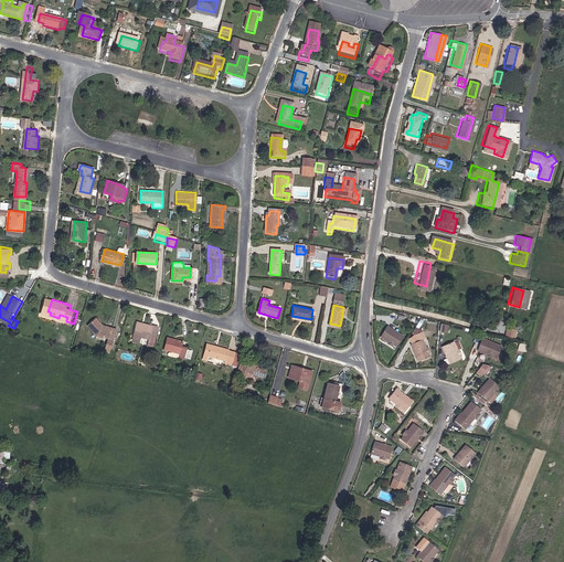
[(123,330),(107,326),(107,324),(106,324),(100,318),(93,326),(100,333),(115,338),(112,349),(117,350),(123,330)]
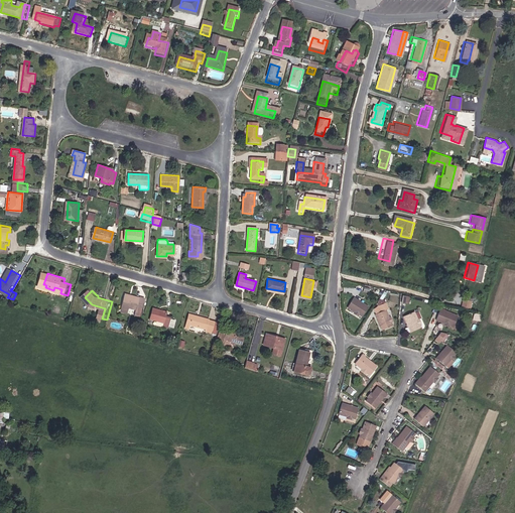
[(139,312),(144,314),(149,297),(136,293),(136,295),(129,293),(125,306),(133,308),(133,306),(140,308),(139,312)]
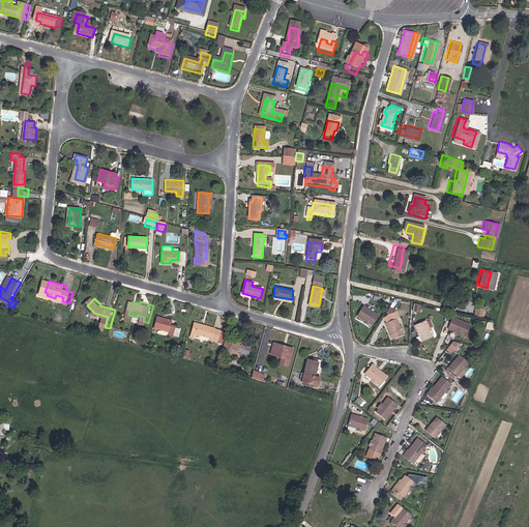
[(365,321),(368,322),(375,313),(360,303),(354,313),(361,318),(359,320),(363,323),(365,321)]
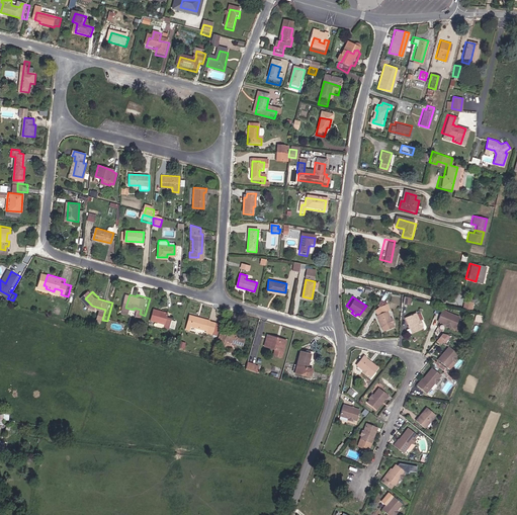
[(457,307),(464,308),(466,301),(459,298),(457,307)]
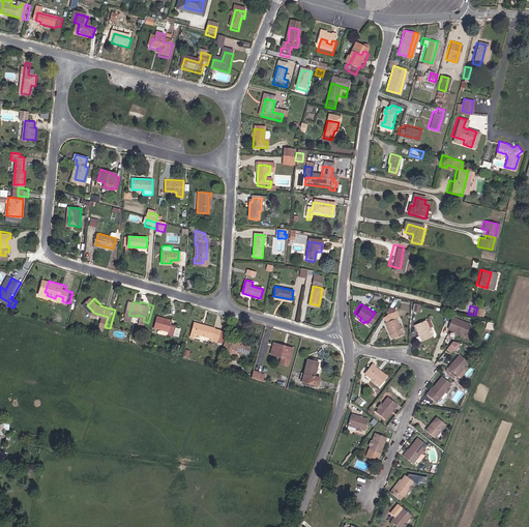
[(459,332),(465,334),(469,323),(452,317),(452,316),(448,314),(444,327),(452,330),(452,332),(458,334),(459,332)]
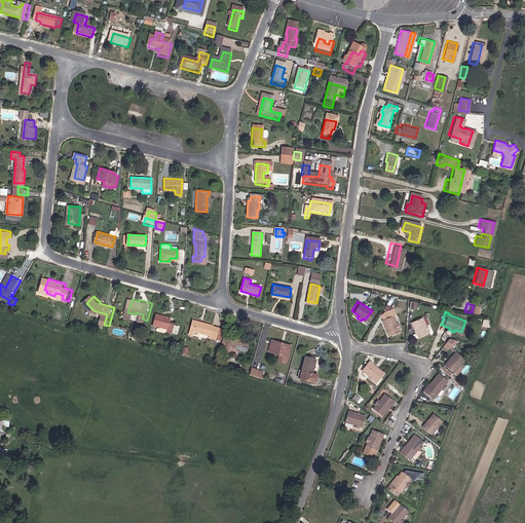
[(177,325),(172,324),(173,319),(163,316),(163,315),(158,313),(155,325),(171,329),(170,332),(180,335),(182,327),(177,326),(177,325)]
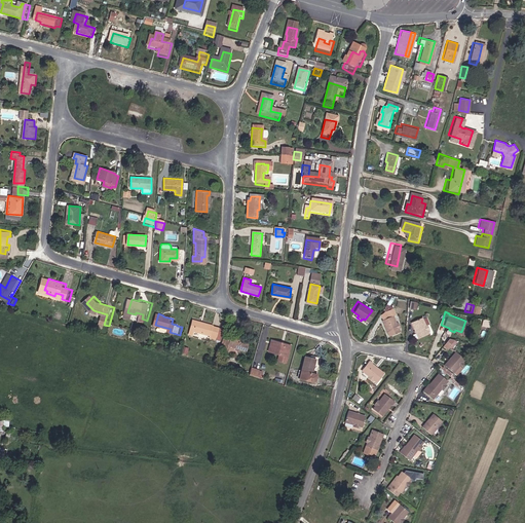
[(391,313),(381,319),(389,338),(401,334),(399,330),(401,328),(400,324),(397,325),(391,313)]
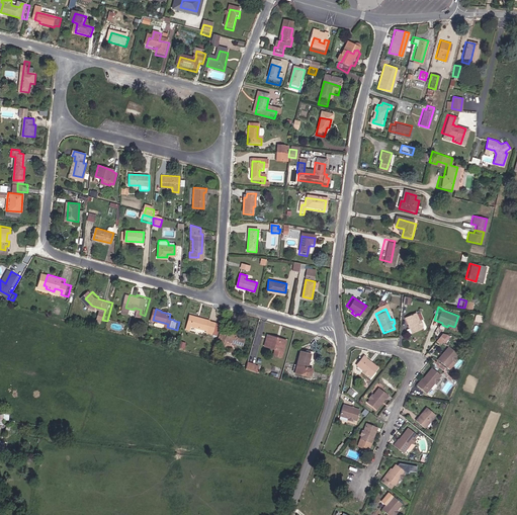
[(418,322),(420,321),(418,317),(416,318),(413,310),(401,315),(409,331),(420,327),(418,322)]
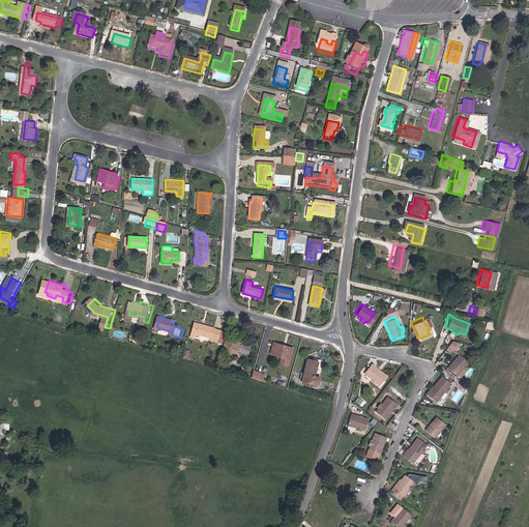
[(213,340),(219,341),(223,330),(215,328),(215,327),(196,322),(192,337),(196,338),(197,332),(214,338),(213,340)]
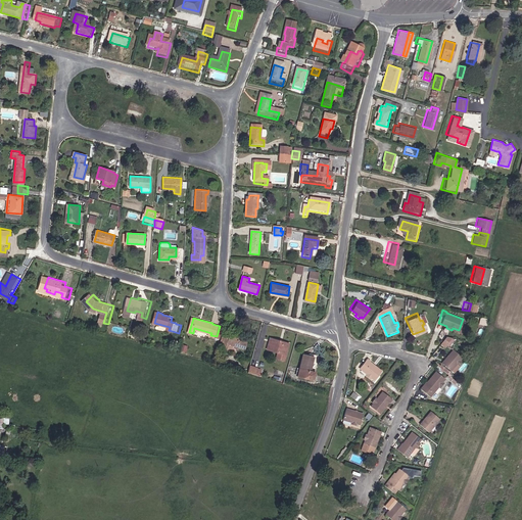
[(240,346),(248,348),(250,338),(233,333),(232,335),(229,334),(228,337),(225,336),(223,342),(225,343),(225,346),(226,346),(225,348),(238,351),(240,346)]
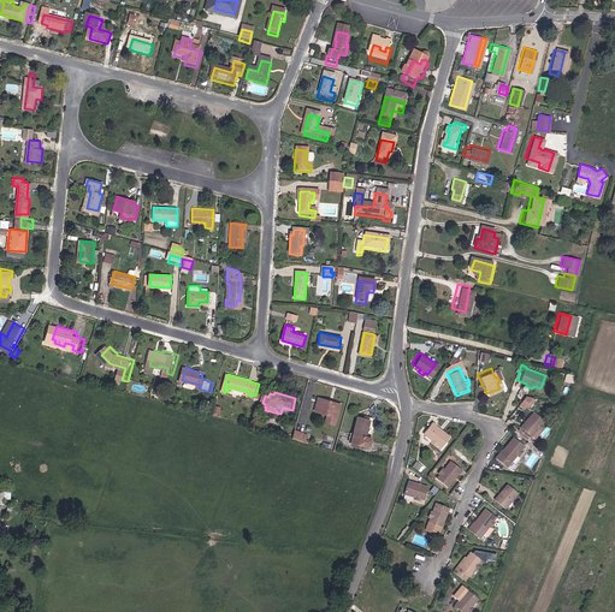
[(514,404),(519,406),(527,397),(521,396),(514,404)]
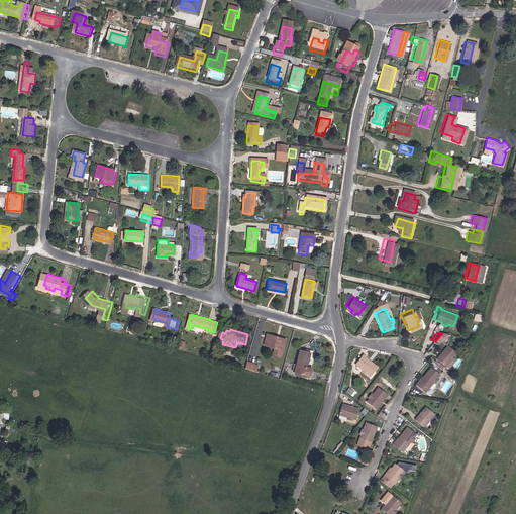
[(279,336),(269,333),(266,344),(277,347),(275,353),(283,355),(287,341),(278,338),(279,336)]
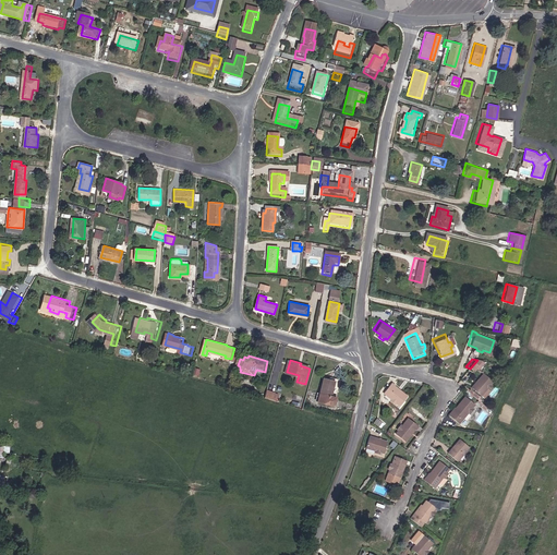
[(489,389),(492,386),(489,385),(492,382),(480,375),(471,390),(483,397),(487,388),(489,389)]
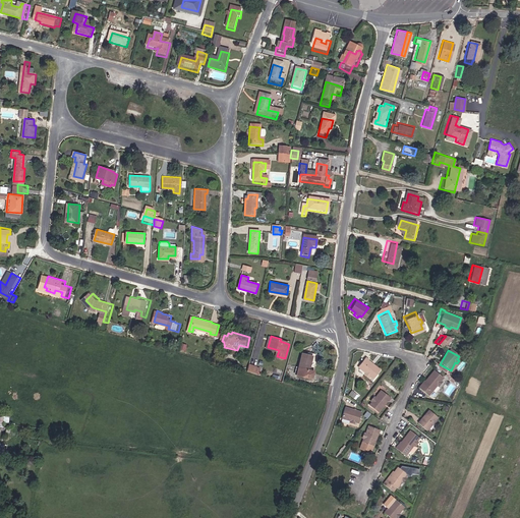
[(299,373),(314,377),(320,353),(314,352),(314,354),(308,353),(304,352),(299,373)]
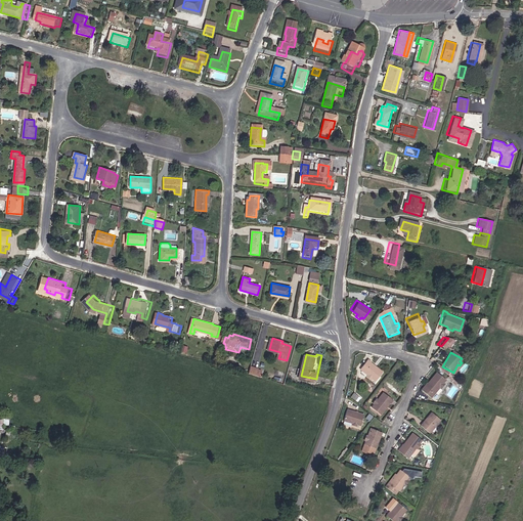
[(371,382),(378,373),(364,362),(365,360),(362,358),(354,368),(361,375),(359,378),(362,381),(365,378),(371,382)]
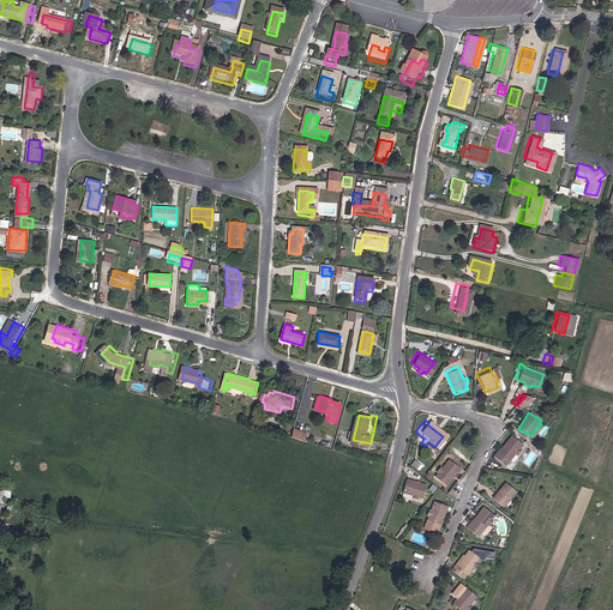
[(296,438),(305,440),(307,432),(298,429),(296,438)]
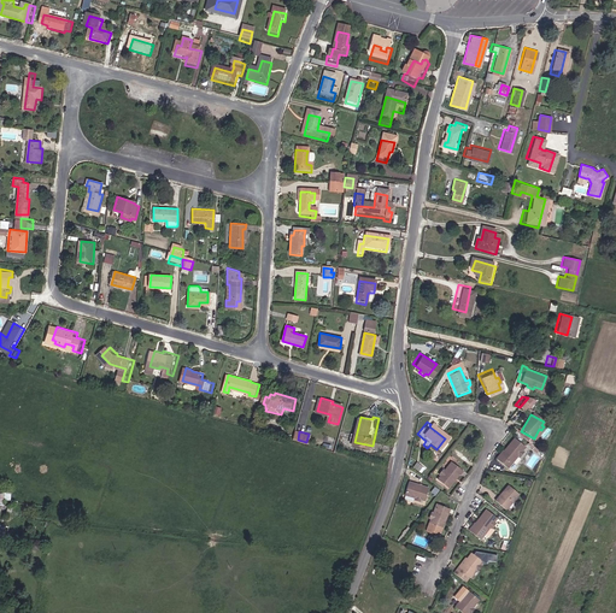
[(520,459),(522,461),(526,457),(524,455),(528,451),(517,442),(506,455),(504,454),(497,461),(509,472),(520,459)]
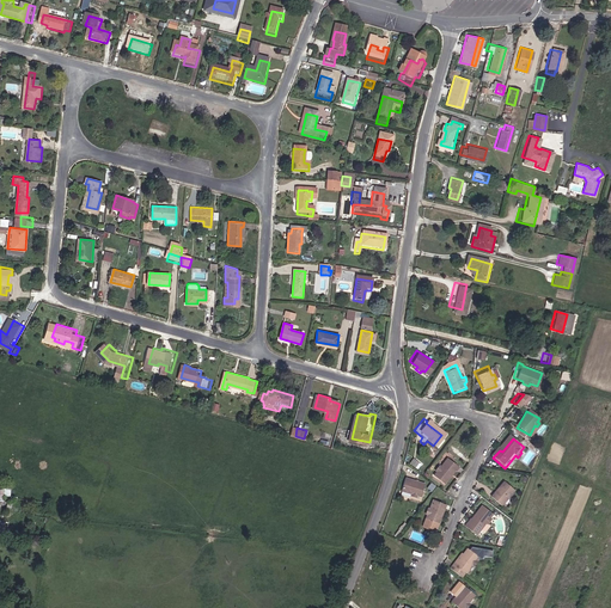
[(452,468),(453,470),(458,465),(446,456),(439,465),(437,464),(432,468),(434,471),(429,476),(440,484),(452,468)]
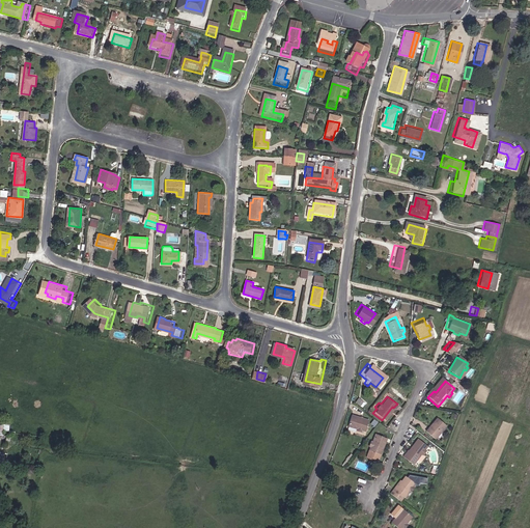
[(363,410),(366,405),(360,400),(357,406),(363,410)]
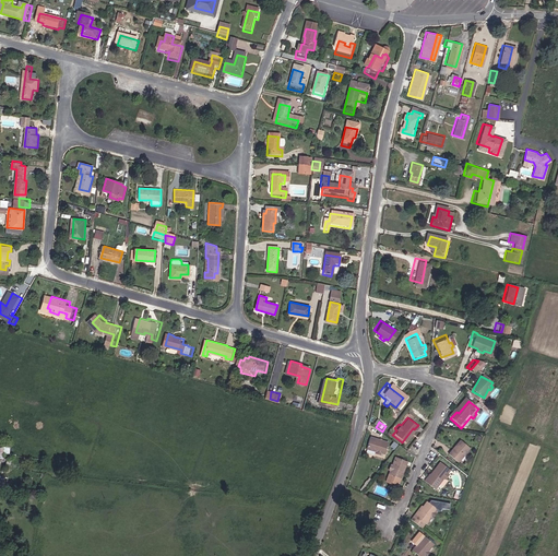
[(377,454),(381,456),(384,444),(366,438),(363,450),(371,452),(371,456),(376,457),(377,454)]
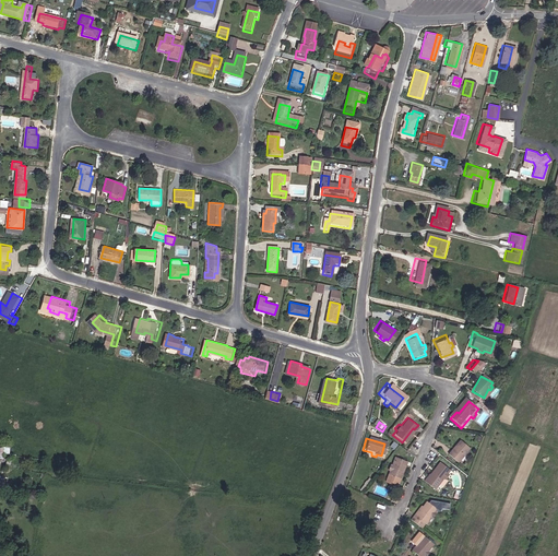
[(471,457),(469,454),(472,450),(462,444),(450,458),(460,465),(465,459),(467,460),(471,457)]
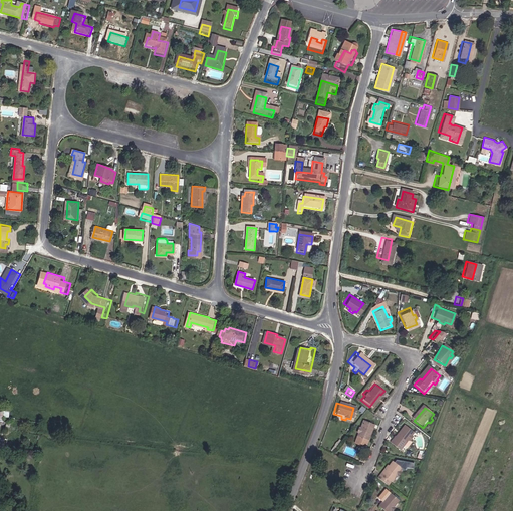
[(352,437),(363,441),(370,425),(359,420),(356,429),(353,428),(351,433),(353,433),(352,437)]
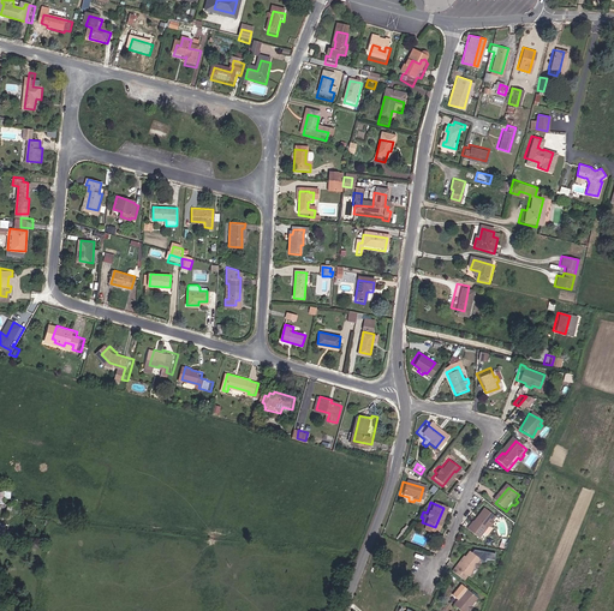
[(493,532),(496,527),(494,525),(498,520),(488,511),(474,528),(472,527),(468,532),(478,541),(490,529),(493,532)]
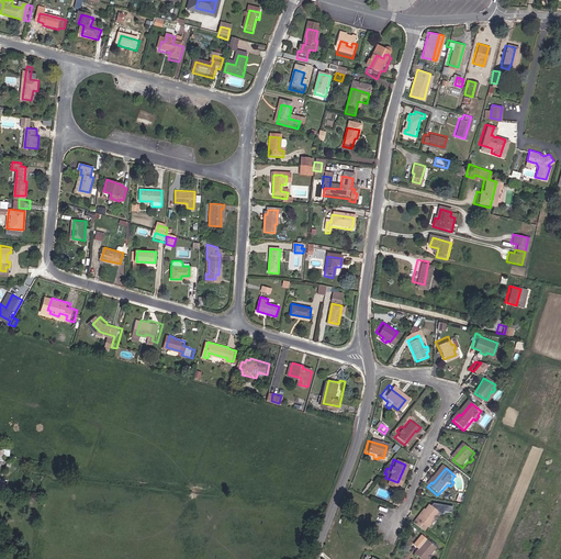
[(438,518),(436,517),(438,514),(441,516),(444,513),(451,514),(452,509),(433,505),(430,507),(429,506),(425,512),(418,522),(427,528),(428,529),(434,521),(435,522),(438,518)]
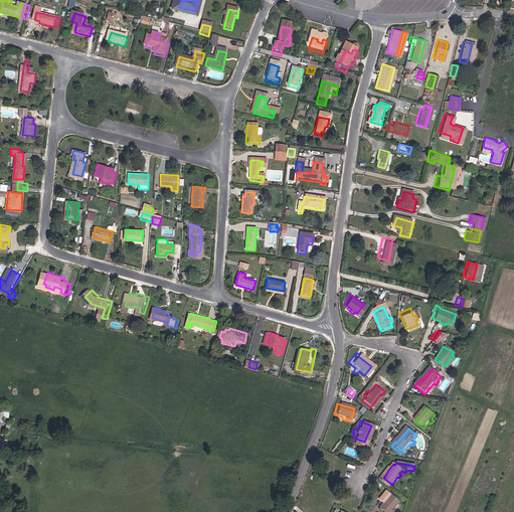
[(391,484),(383,478),(389,469),(387,467),(378,480),(388,488),(391,484)]
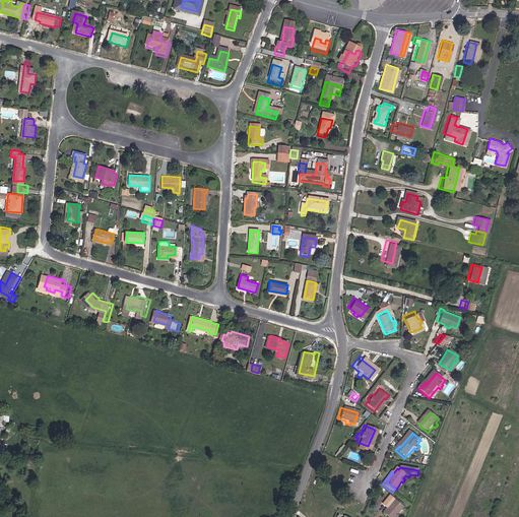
[(398,516),(405,508),(396,501),(385,514),(387,516),(398,516)]
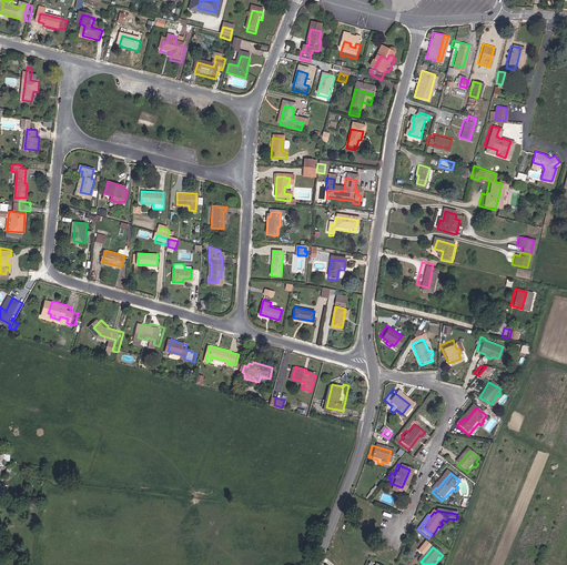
All buildings are outlined.
